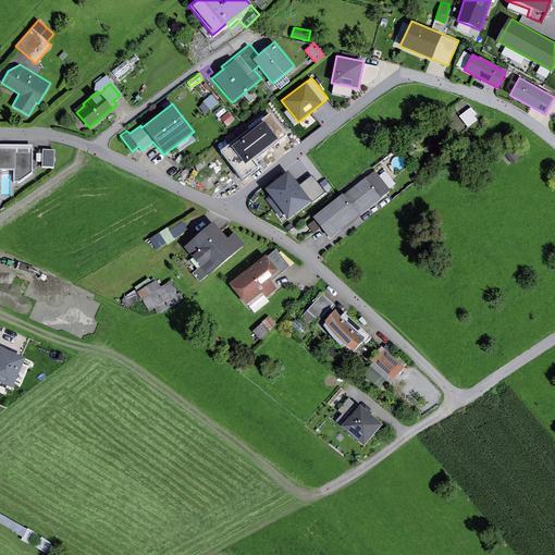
[(471,106),(460,114),(469,125),(477,119),(475,116),(478,113),(471,106)]
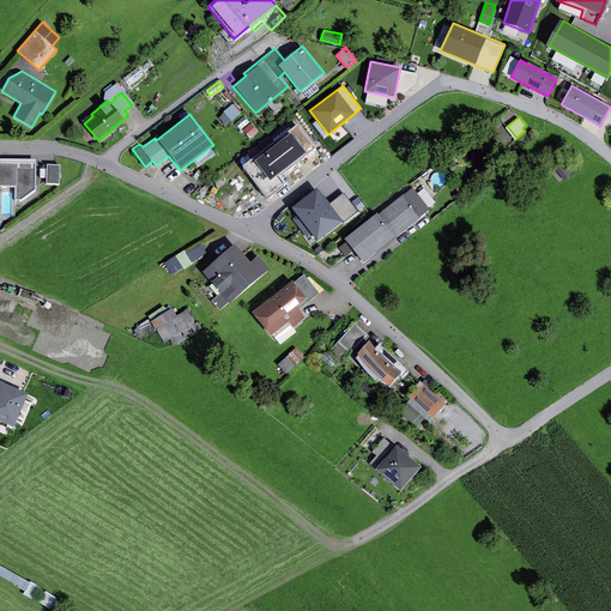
[(250,122),(243,128),(250,137),(258,131),(250,122)]
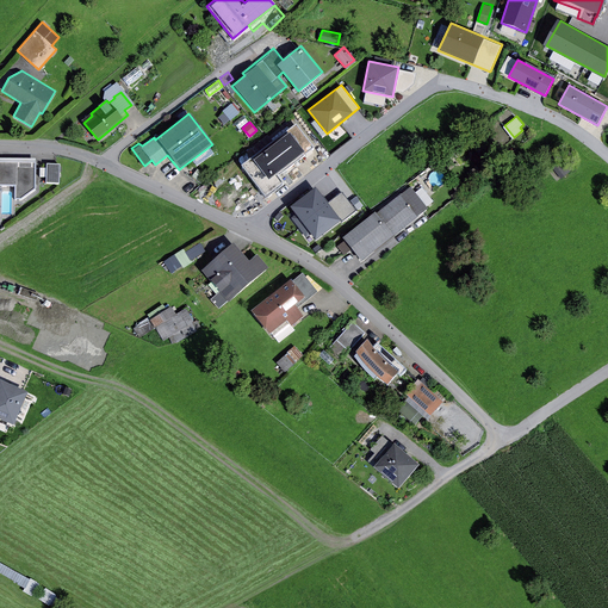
[(314,147),(296,123),(240,165),(264,197),(281,184),(275,175),(314,147)]
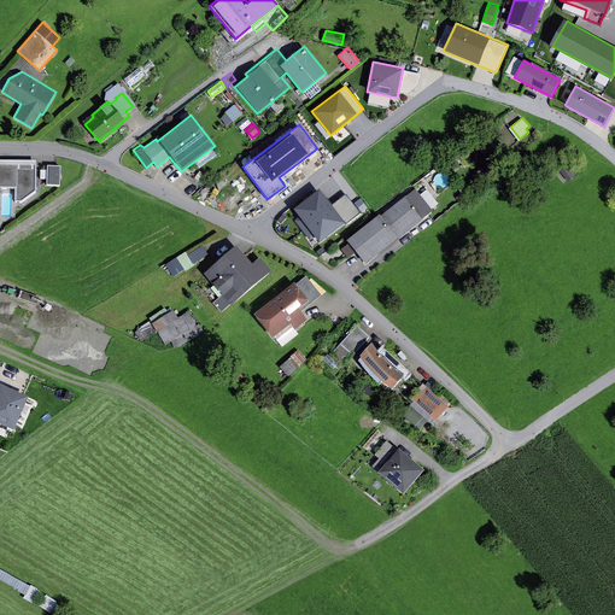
[(39,159),(0,159),(0,203),(0,186),(18,186),(18,199),(27,199),(39,189),(39,159)]
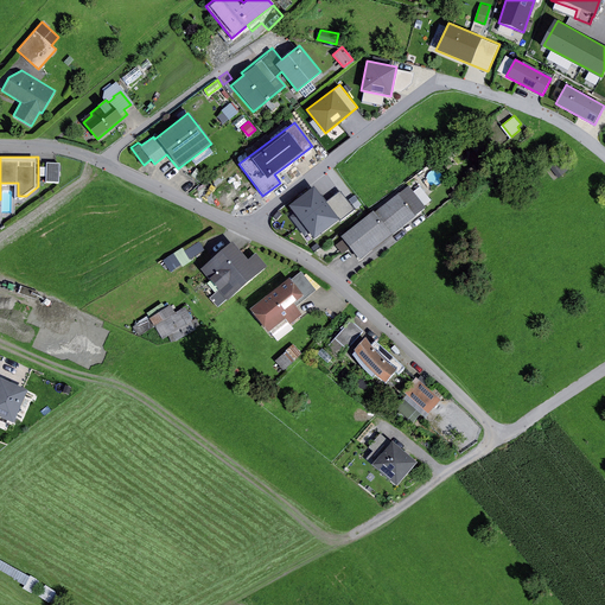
[(46,182),(58,182),(58,161),(45,161),(46,182)]
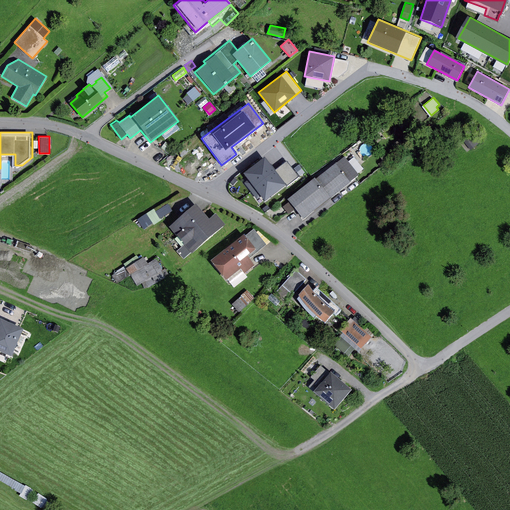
[(314,177),(286,199),(302,219),(330,197),(329,196),(359,173),(358,172),(363,167),(355,156),(349,160),(345,155),(315,178),(314,177)]
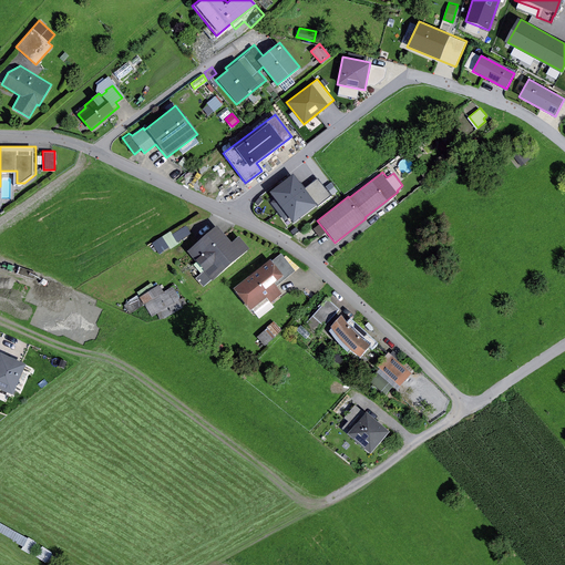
[(271,191),(295,222),(318,204),(295,173),(271,191)]
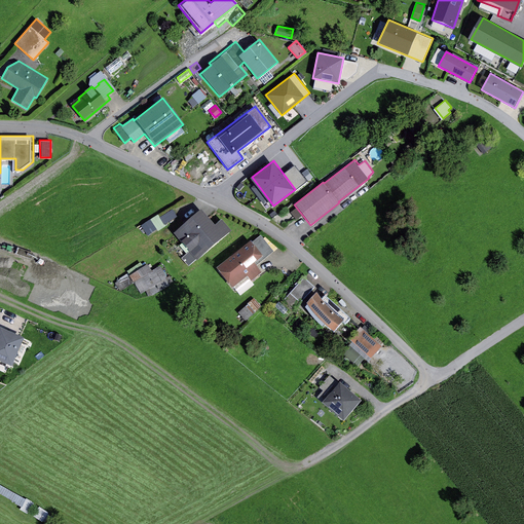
[(221,219),(214,225),(200,210),(173,233),(196,261),(231,230),(221,219)]
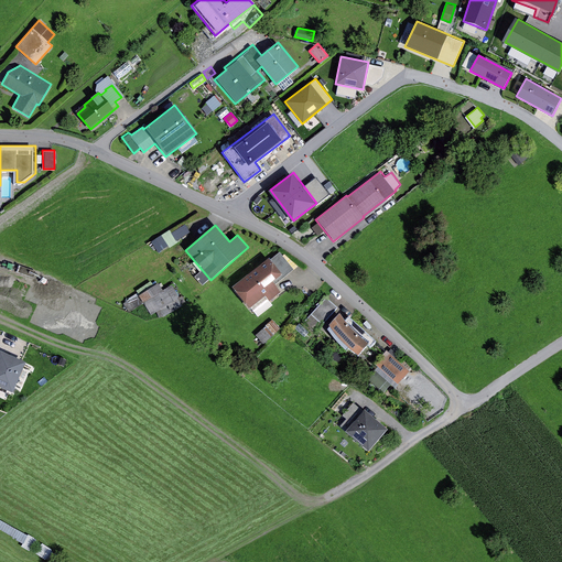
[(157,251),(175,239),(168,228),(150,240),(157,251)]
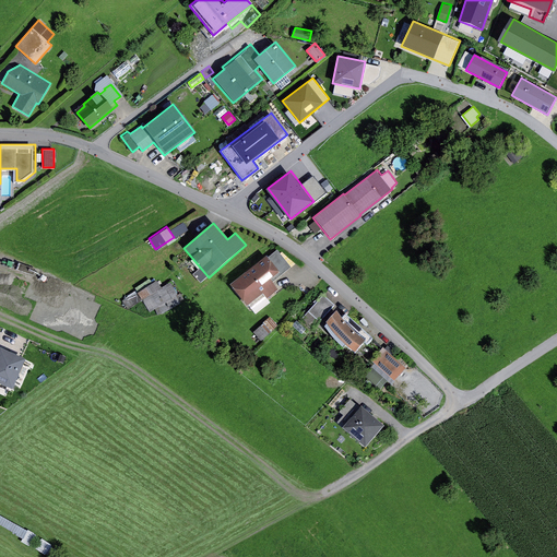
[(264,256),(229,284),(247,306),(262,294),(265,299),(277,289),(271,282),(292,265),(277,249),(265,258),(264,256)]
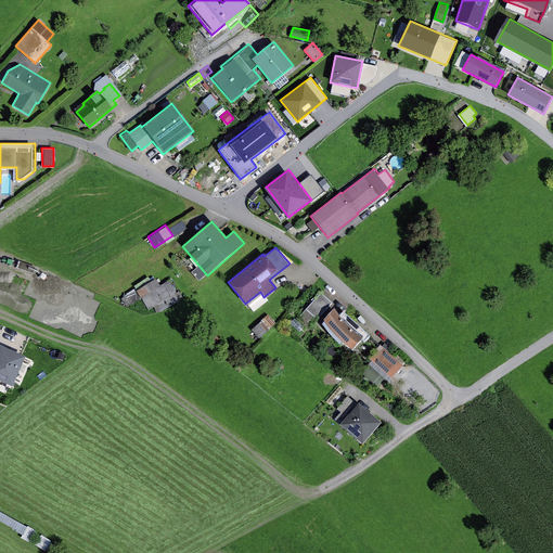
[(156,279),(137,290),(150,316),(181,299),(170,280),(161,285),(156,279)]
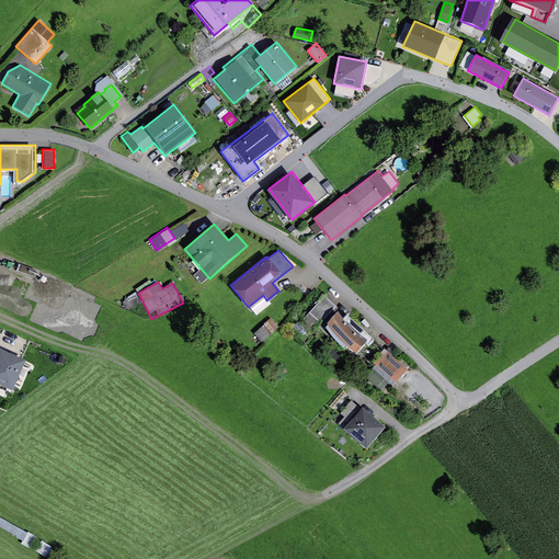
[(324,296),(304,318),(315,328),(335,306),(324,296)]
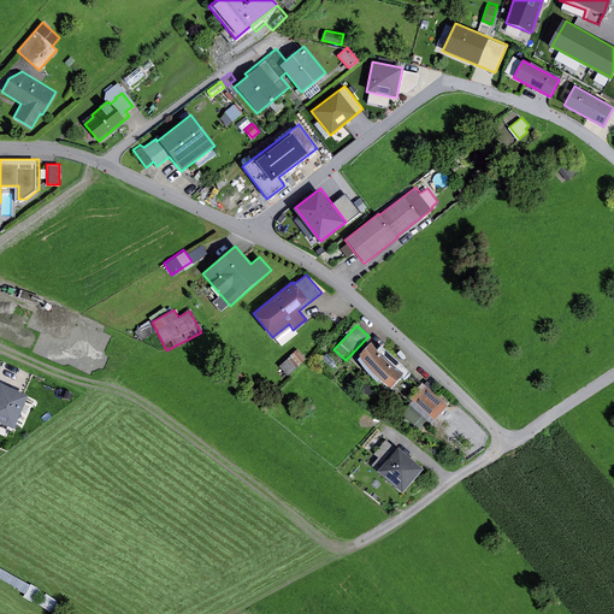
[(371,343),(358,355),(359,358),(356,360),(364,370),(371,377),(377,384),(379,381),(384,384),(390,389),(401,377),(405,379),(411,373),(381,346),(376,352),(373,348),(371,343)]
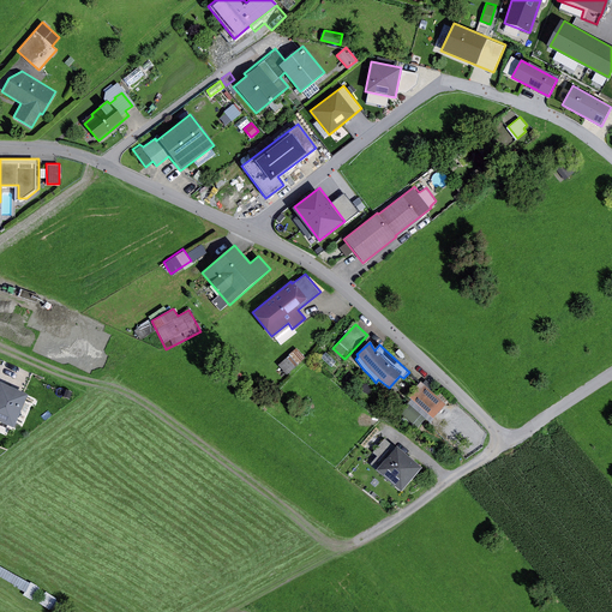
[(295,346),(276,363),(286,372),(304,355),(295,346)]
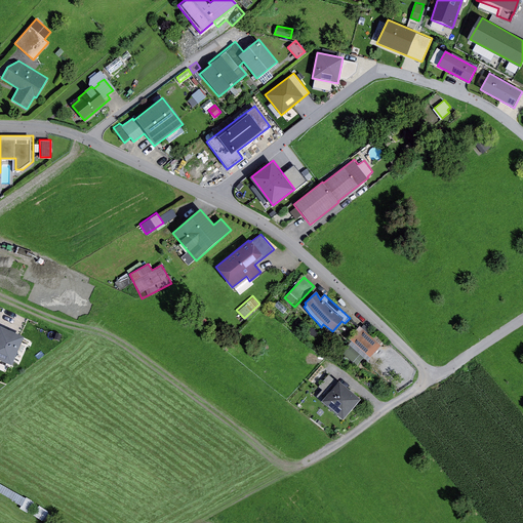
[(360,325),(348,337),(369,357),(381,345),(360,325)]
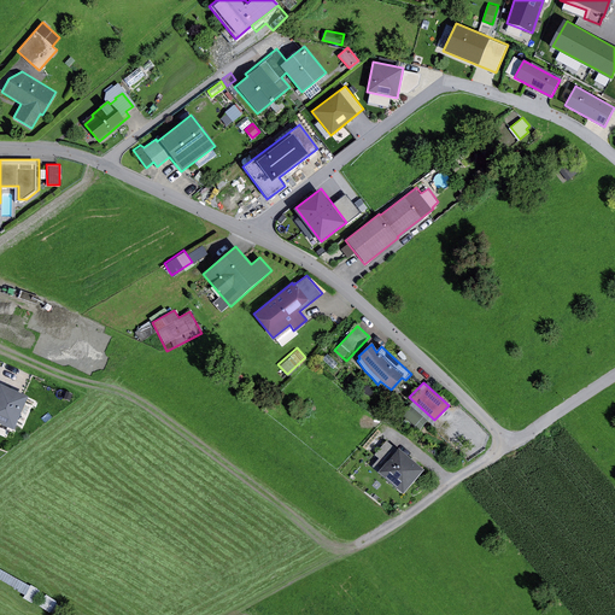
[(25,398),(0,386),(0,426),(11,432),(25,398)]
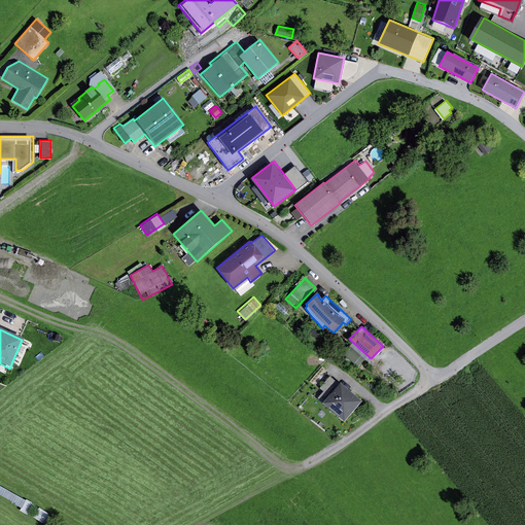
[(343,352),(357,364),(366,354),(352,342),(343,352)]
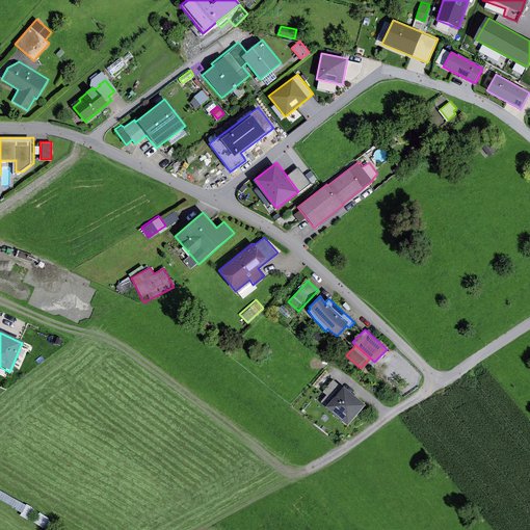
[(324,400),(329,404),(342,390),(333,382),(325,391),(329,394),(324,400)]
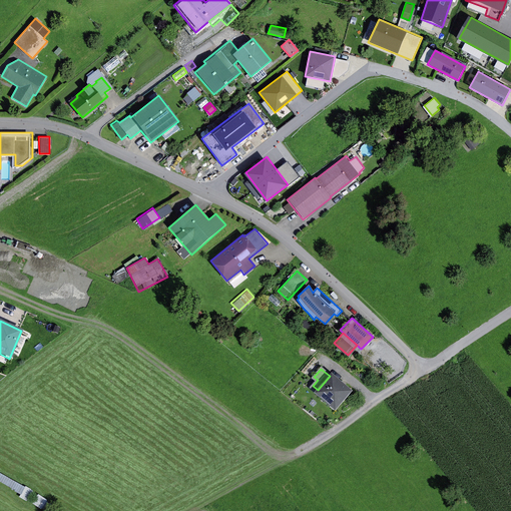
[(348,392),(330,376),(318,390),(316,392),(334,408),(348,392)]
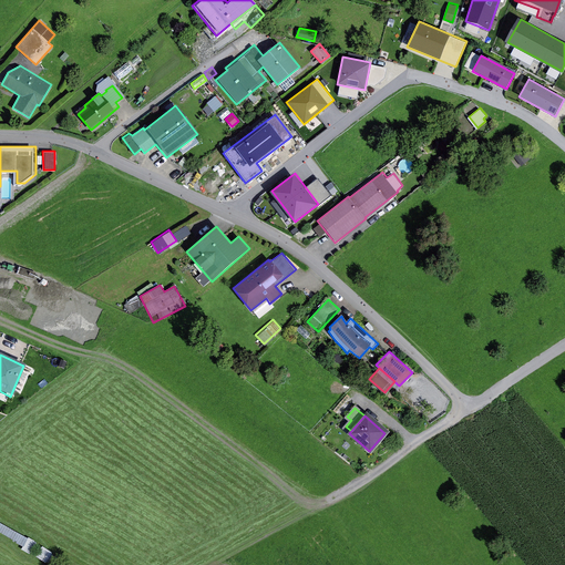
All buildings are outlined.
